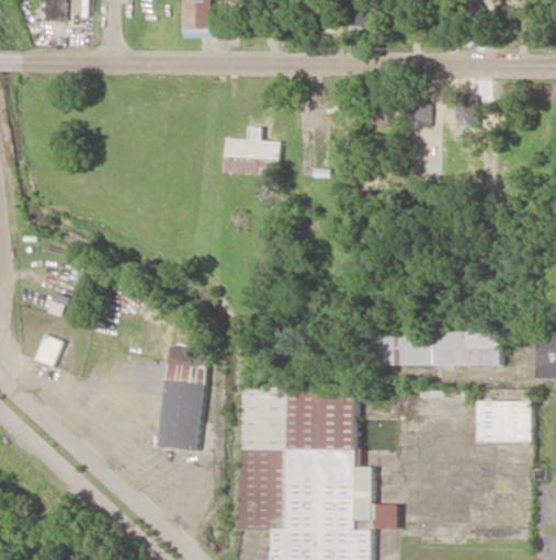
[(65,21),(65,0),(44,0),(45,21),(65,21)]
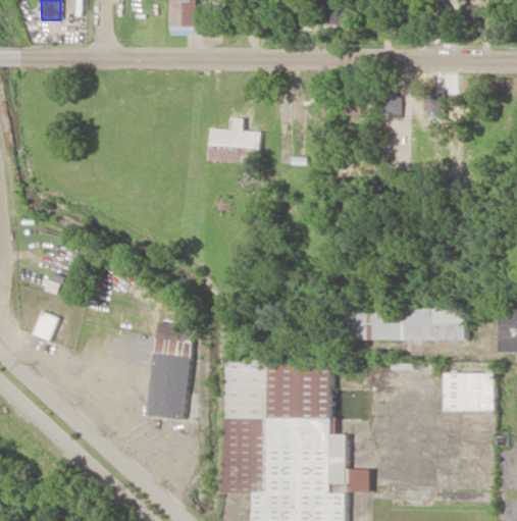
[(168,0),(168,35),(194,35),(194,0),(168,0)]
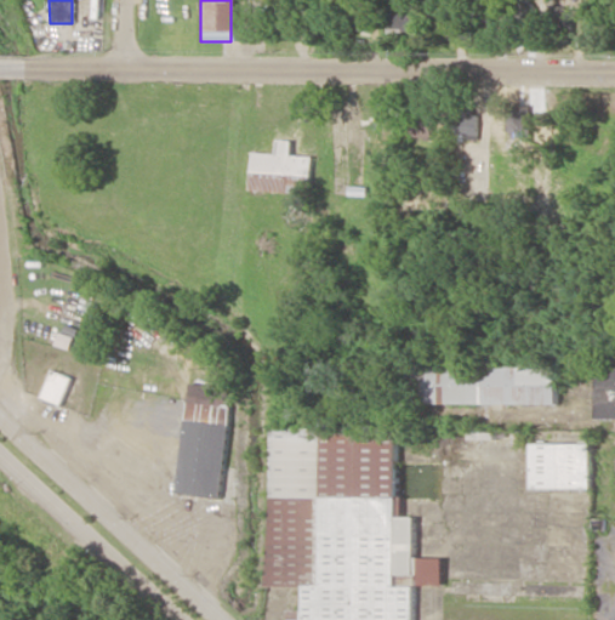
[(364,4),(346,4),(347,30),(364,29),(364,4)]
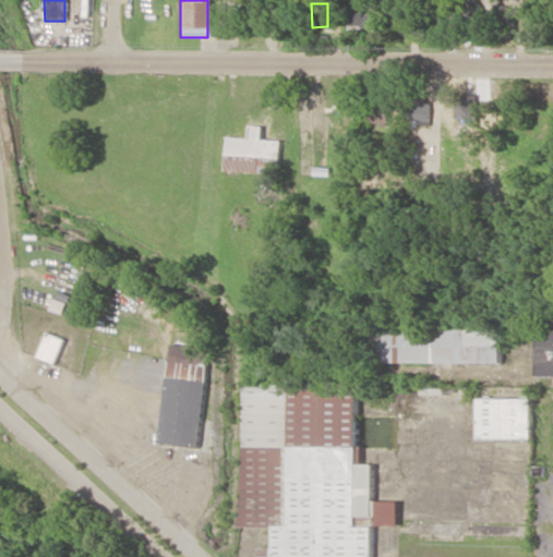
[(337,4),(337,16),(338,16),(337,27),(369,28),(369,13),(362,13),(362,5),(337,4)]
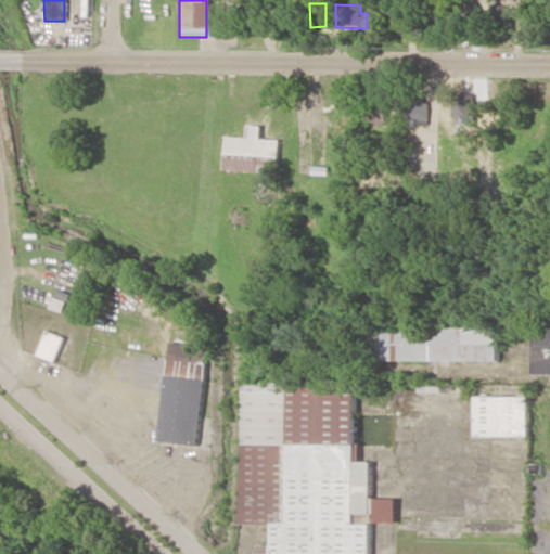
[(260,7),(242,5),(242,25),(259,26),(260,7)]
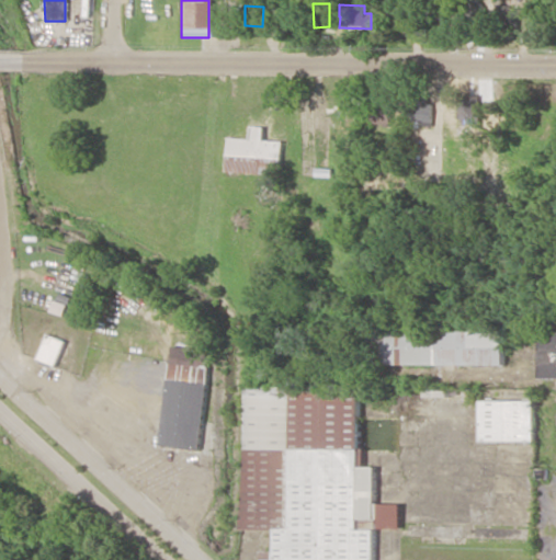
[(477,124),(476,95),(455,96),(456,124),(477,124)]
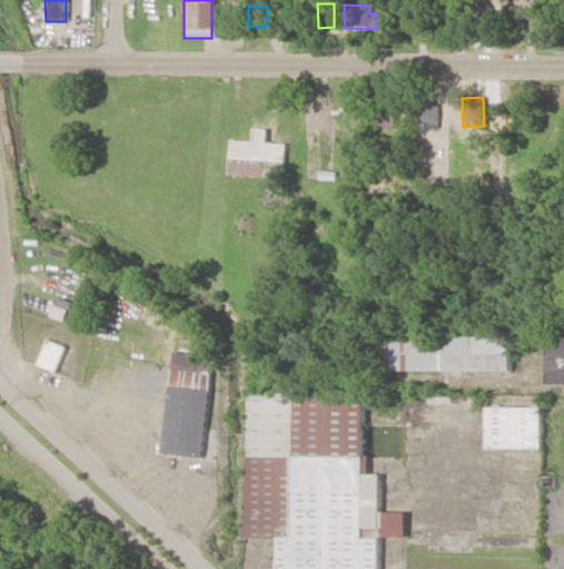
[(413,124),(434,125),(435,105),(413,105),(413,124)]
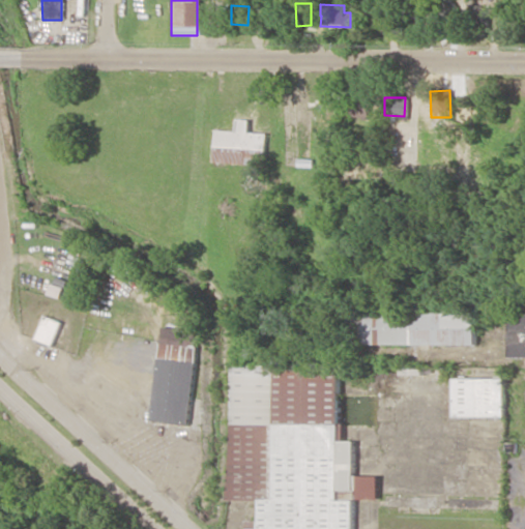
[(261,166),(263,133),(245,133),(246,119),(234,119),(234,130),(212,130),(211,164),(261,166)]
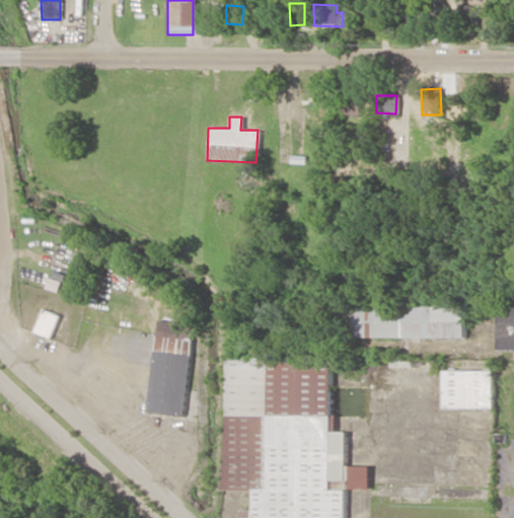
[(288,150),(274,150),(275,163),(288,162),(288,150)]
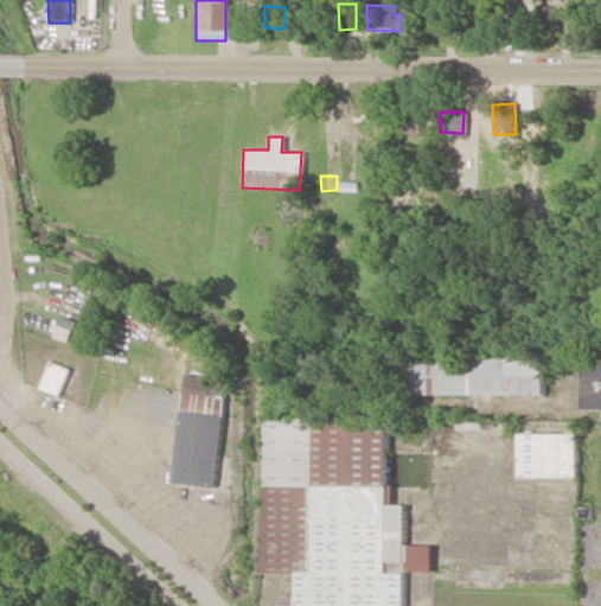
[(541,359),(410,357),(410,395),(541,396),(541,359)]
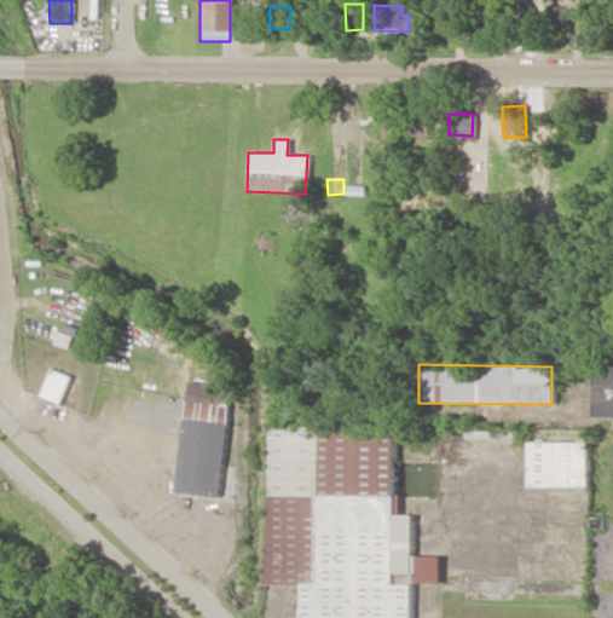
[(596,419),(612,417),(612,367),(596,367),(596,419)]
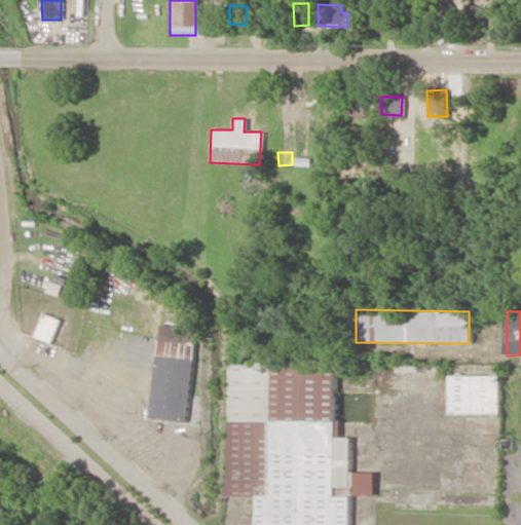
[(59,320),(41,313),(32,337),(49,343),(59,320)]
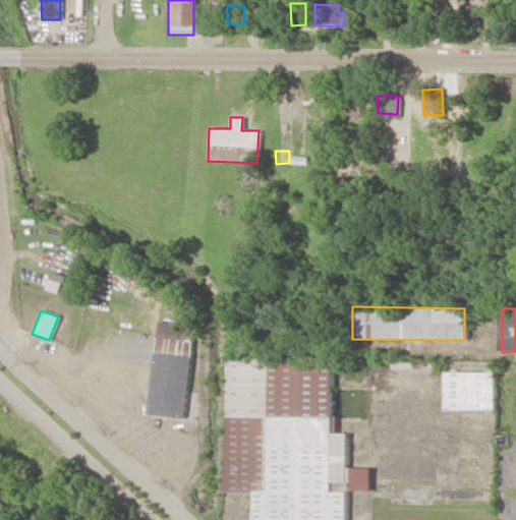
[(192,326),(156,322),(147,413),(183,417),(192,326)]
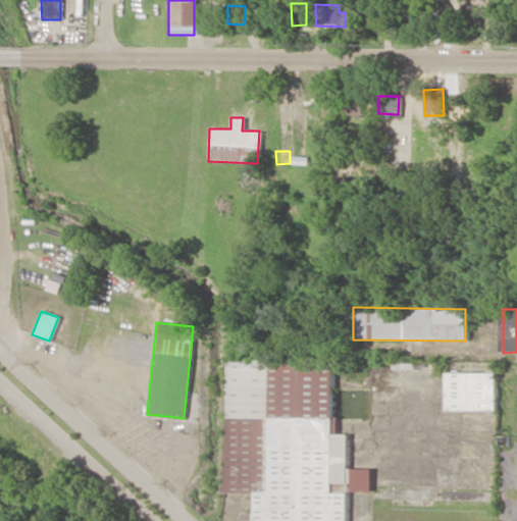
[(332,362),(226,360),(224,492),(254,492),(253,513),(241,513),(241,520),(345,520),(346,491),(369,491),(369,469),(346,468),(347,434),(331,434),(332,362)]
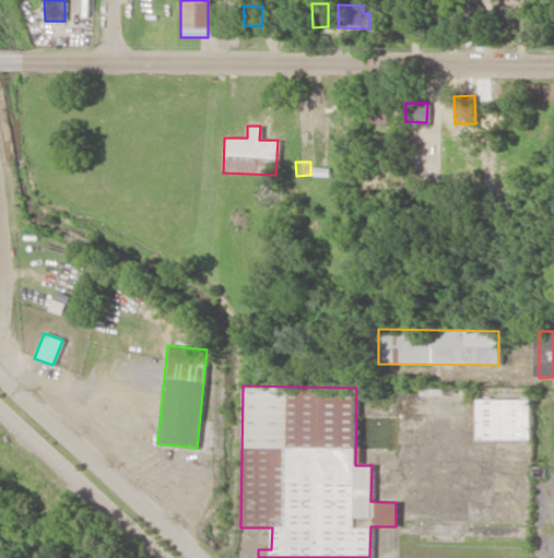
[(528,440),(528,399),(474,400),(475,440),(528,440)]
